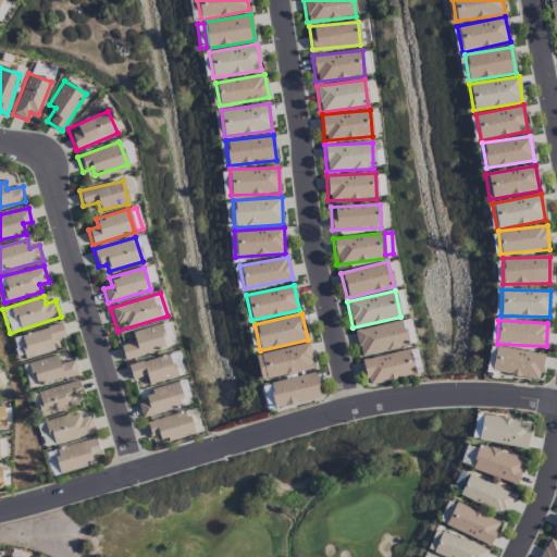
[(360,356),(407,346),(401,321),(354,331),(360,356)]
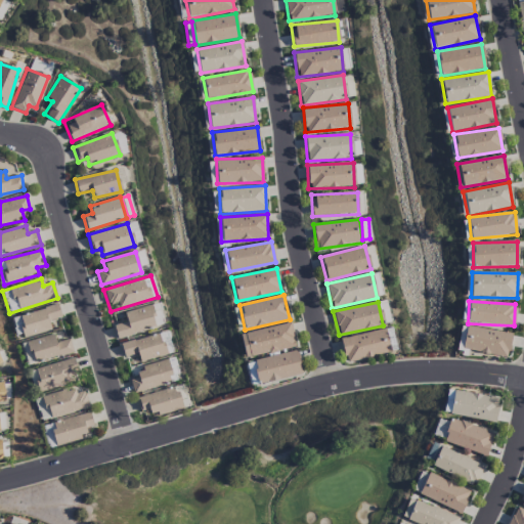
[(50,331),(48,321),(60,318),(58,305),(18,314),(24,337),(50,331)]
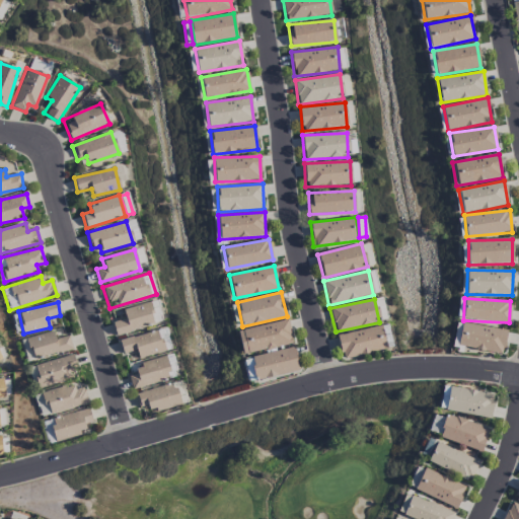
[(123,309),(125,319),(113,322),(116,335),(154,325),(149,303),(123,309)]
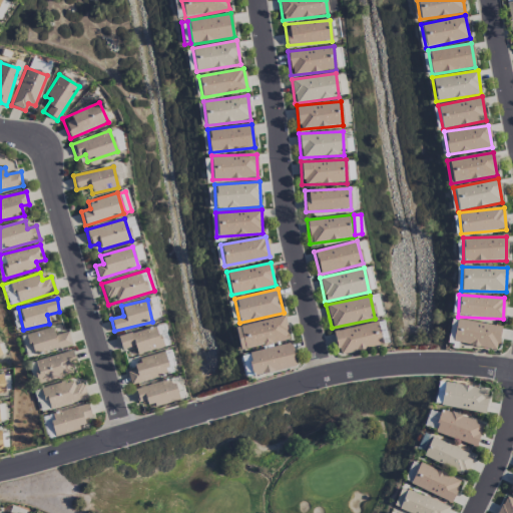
[(234,328),(239,351),(290,340),(285,316),(234,328)]
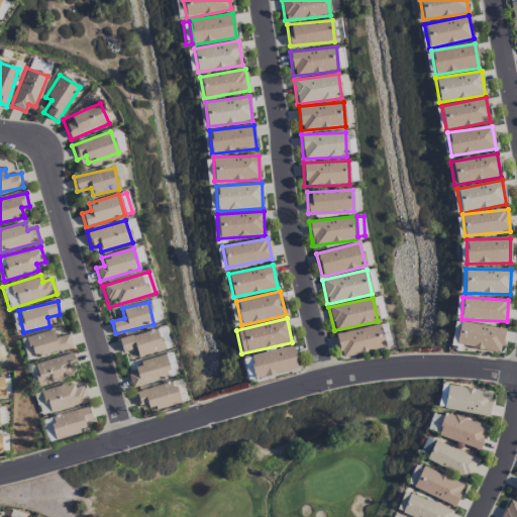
[(503,327),(458,324),(456,347),(501,351),(503,327)]
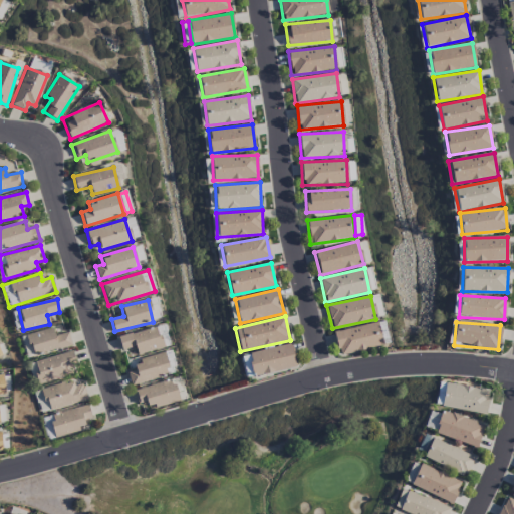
[(334,330),(337,354),(381,347),(378,324),(334,330)]
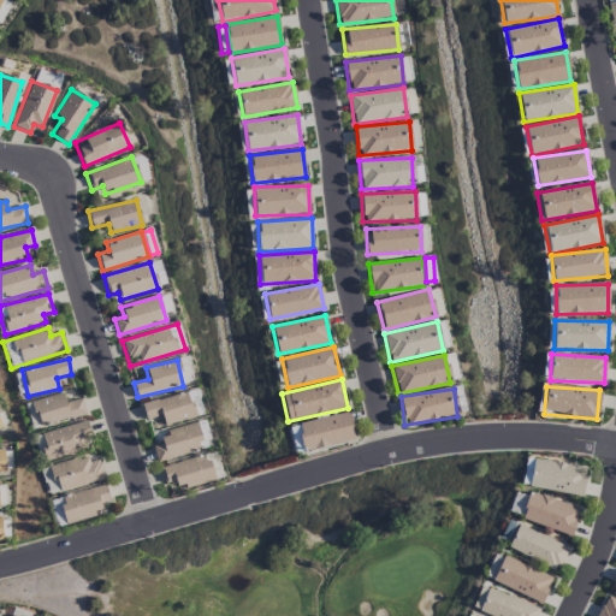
[(31,402),(39,427),(86,414),(81,398),(65,403),(61,392),(31,402)]
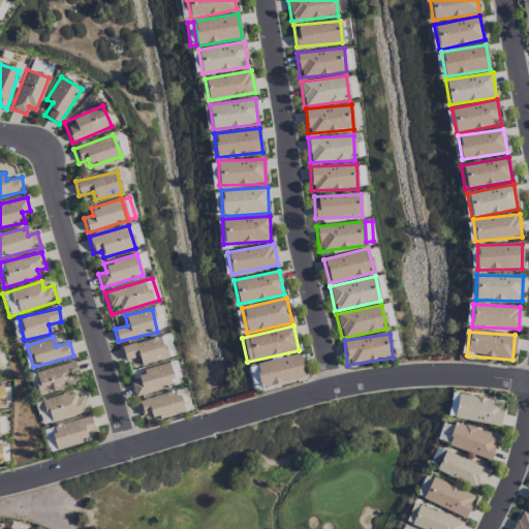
[(141,365),(166,359),(161,337),(121,346),(124,361),(138,358),(141,365)]
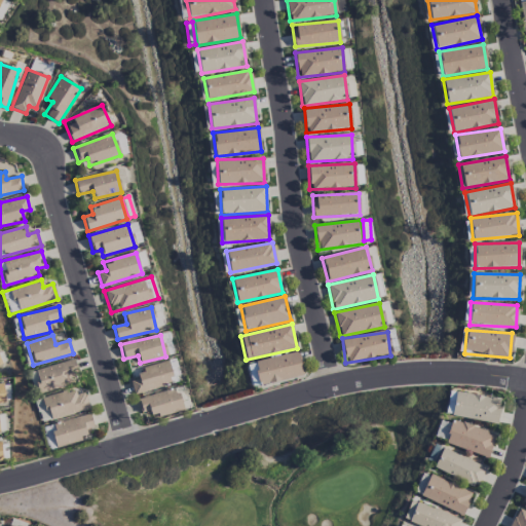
[(260,385),(303,376),(298,351),(255,362),(260,385)]
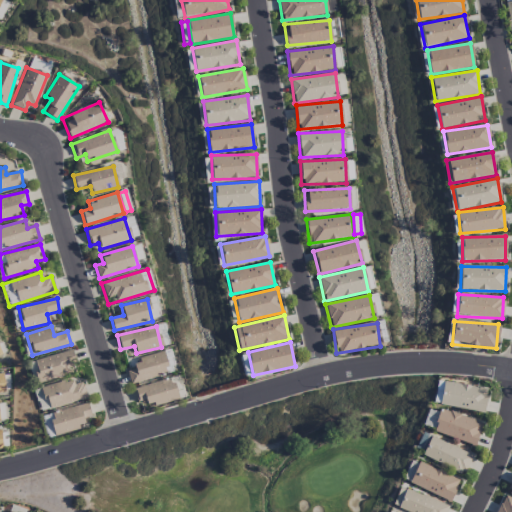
[(33,359),(38,382),(70,375),(67,363),(75,361),(72,350),(33,359)]
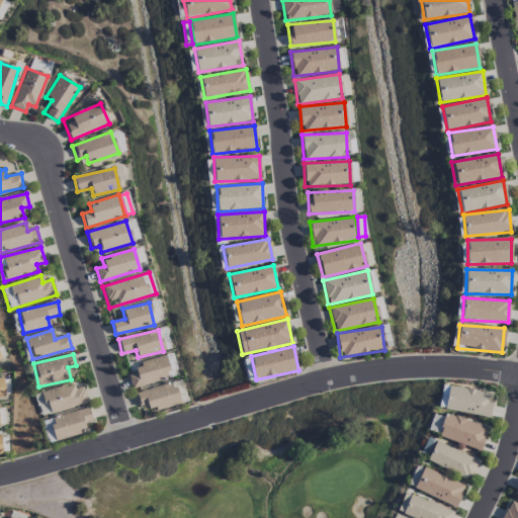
[(131,386),(170,379),(166,357),(134,363),(136,373),(128,374),(131,386)]
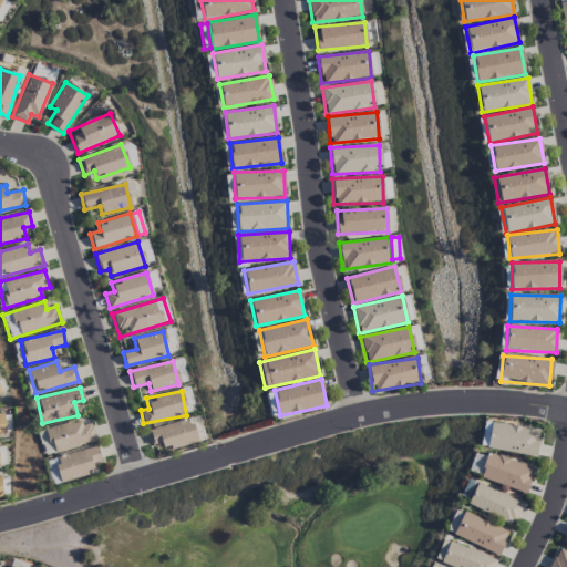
[(266,393),(270,416),(278,415),(274,391),(266,393)]
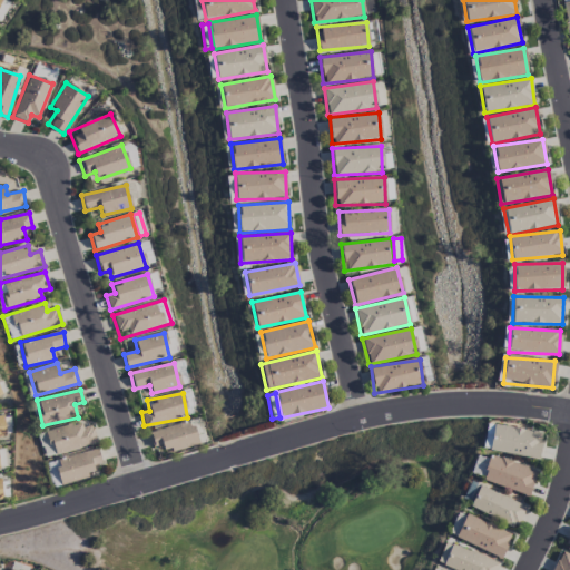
[(197,444),(192,421),(148,432),(151,448),(163,445),(164,453),(197,444)]
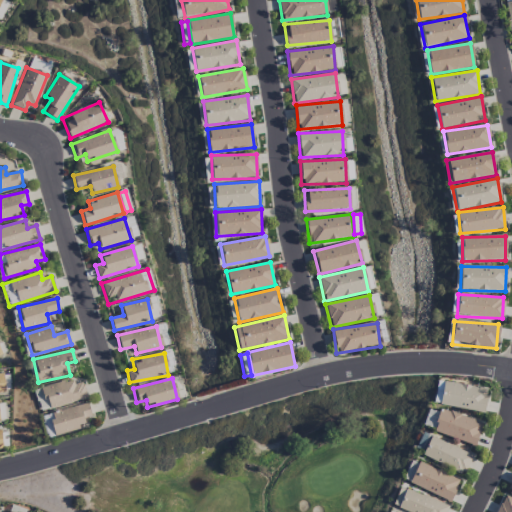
[(86,399),(83,382),(73,384),(72,379),(40,386),(43,399),(47,398),(49,407),(86,399)]
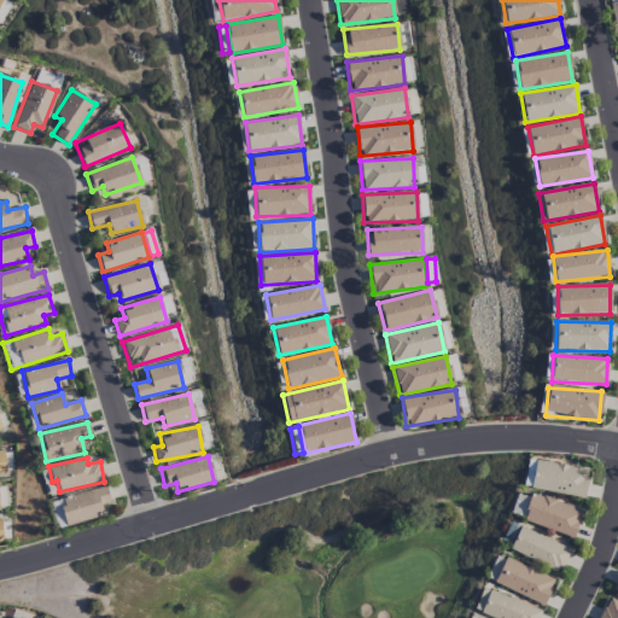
[(529,488),(535,461),(528,460),(523,487),(529,488)]
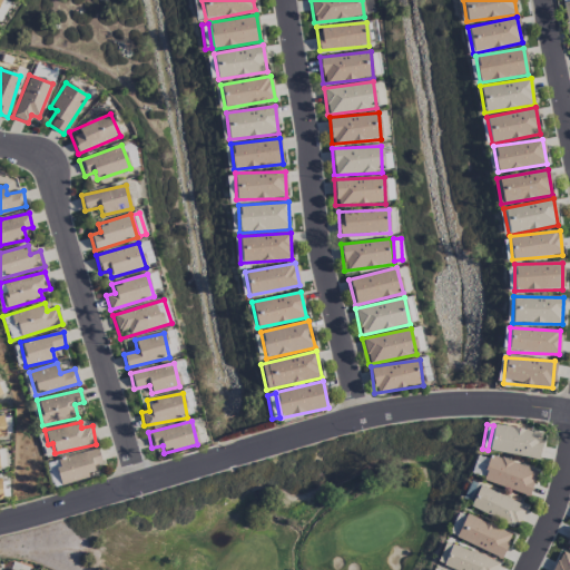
[(490,451),(538,460),(542,433),(494,424),(490,451)]
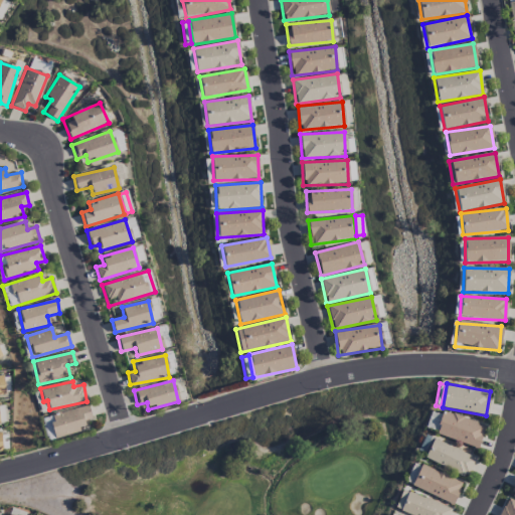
[(92,418),(88,406),(47,416),(53,439),(87,430),(84,420),(92,418)]
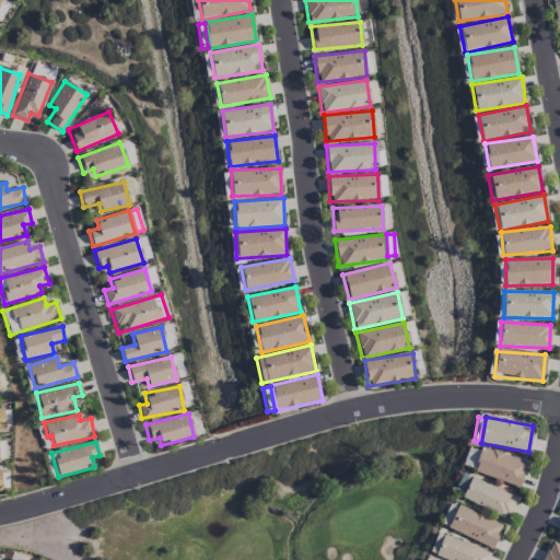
[(520,488),(527,463),(482,447),(475,473),(520,488)]
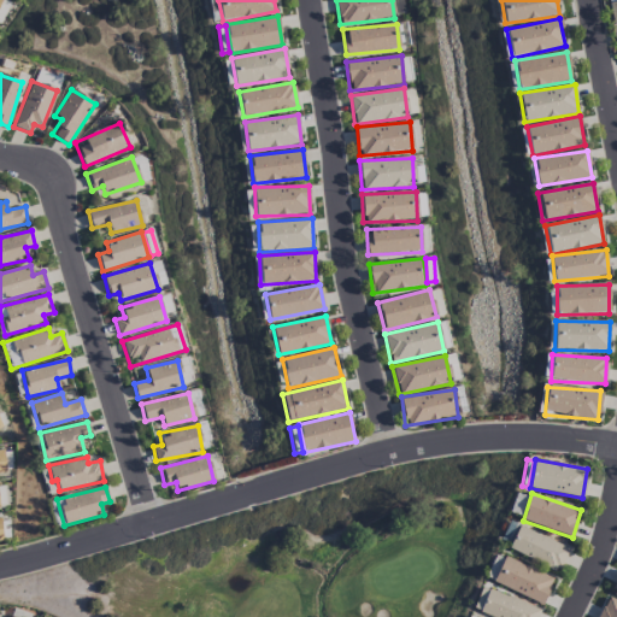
[(509,550),(560,571),(570,548),(518,527),(509,550)]
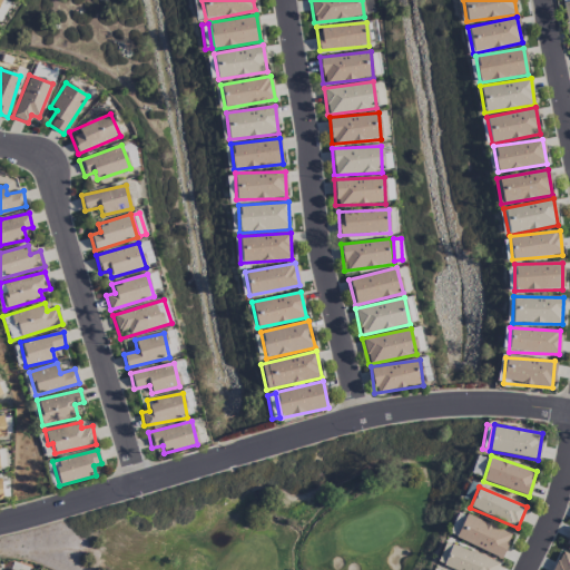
[(455,539),(500,559),(511,534),(467,514),(455,539)]
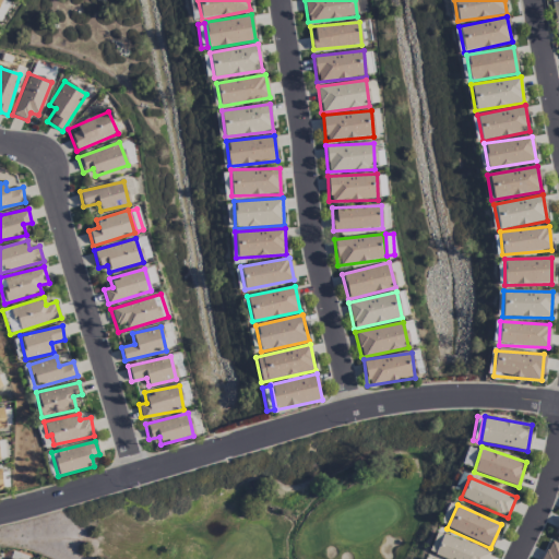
[(443,558),(486,558),(489,552),(443,534),(433,555),(443,558)]
